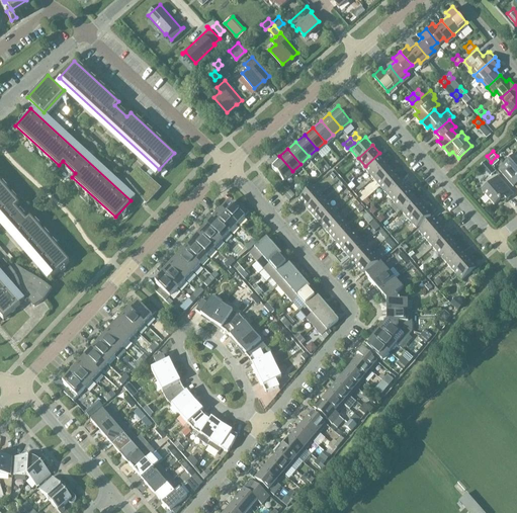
[(516,155),(514,151),(498,165),(512,182),(516,178),(516,177),(516,155)]
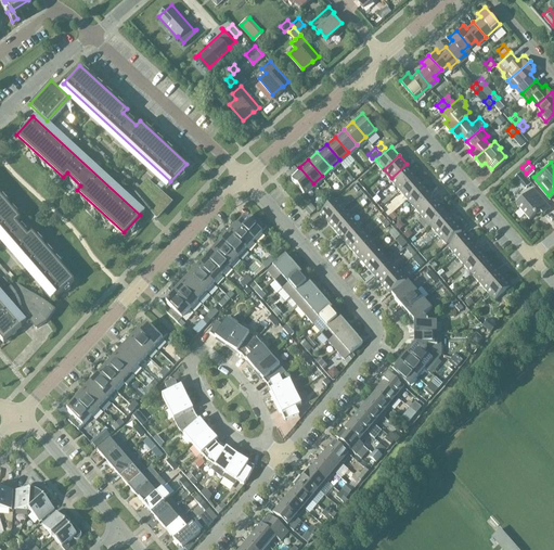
[(391,178),(399,187),(414,174),(407,164),(391,178)]
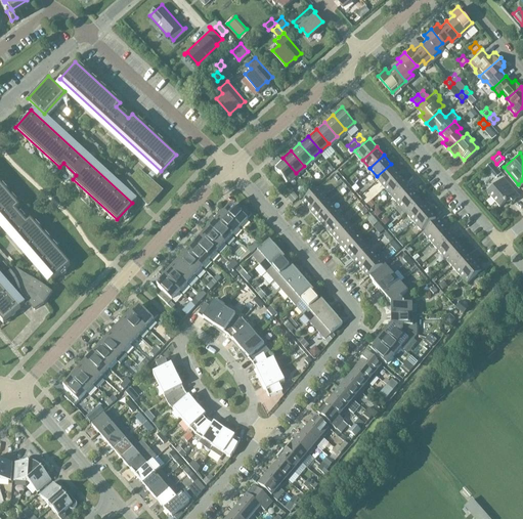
[(296,173),(282,158),(274,165),(287,180),(296,173)]
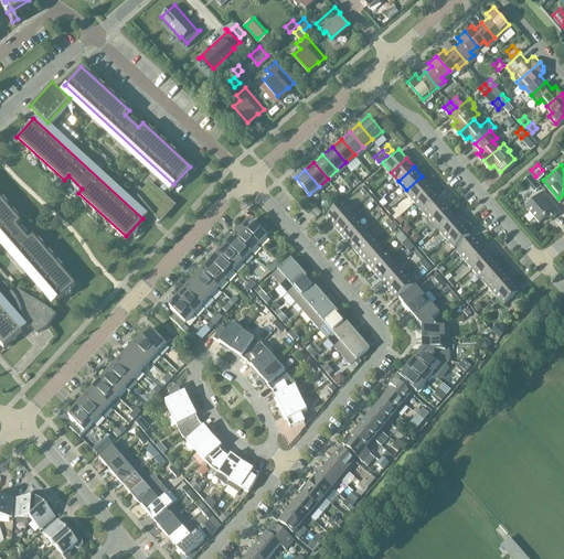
[(528,172),(523,175),(533,187),(539,182),(529,171),(528,172)]
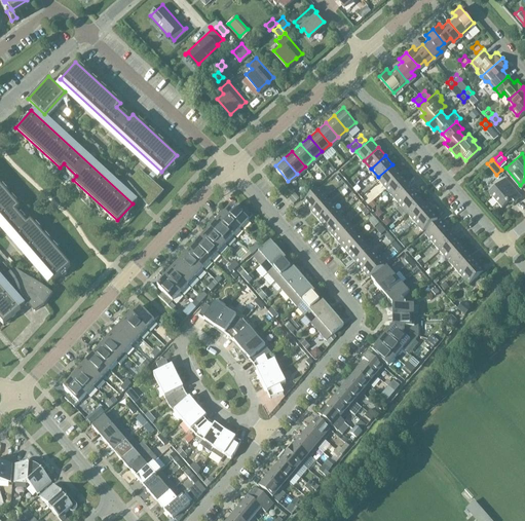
[(378,177),(385,185),(400,173),(392,164),(378,177)]
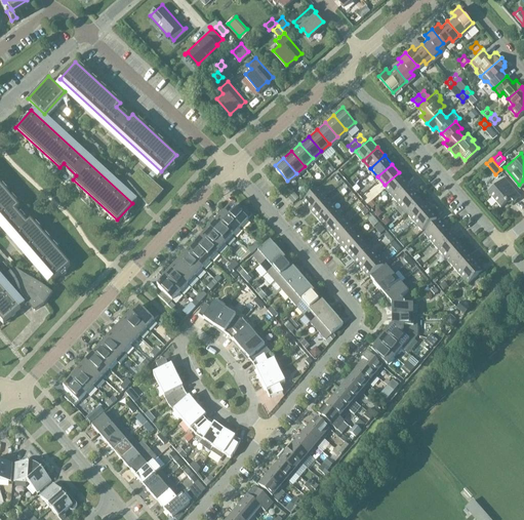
[(138,190),(139,188),(150,200),(160,188),(138,167),(129,177),(138,190)]
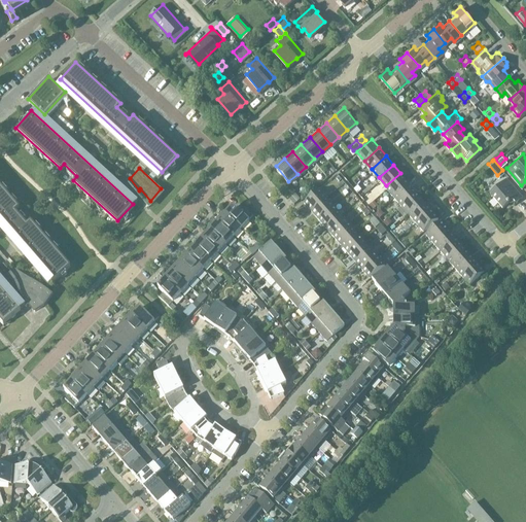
[(386,185),(393,194),(408,181),(400,173),(386,185)]
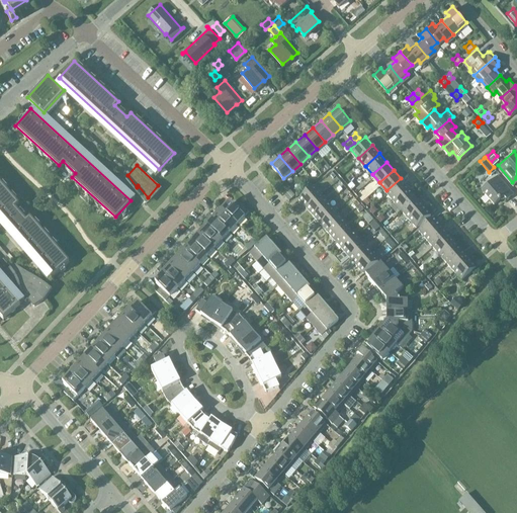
[(347,173),(342,177),(347,181),(350,179),(351,178),(347,173)]
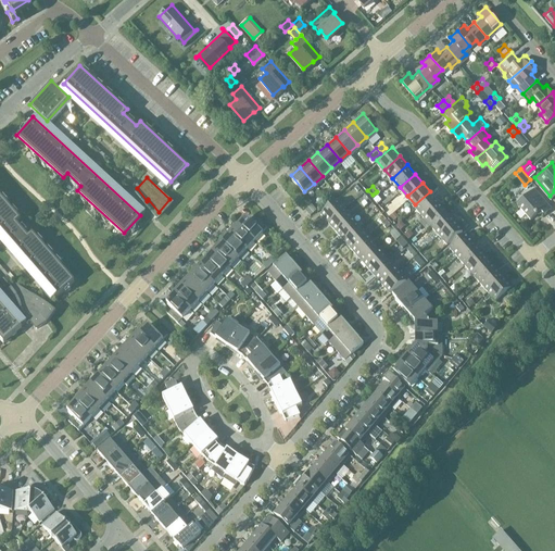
[(533,186),(516,201),(529,216),(540,207),(543,211),(550,204),(533,186)]
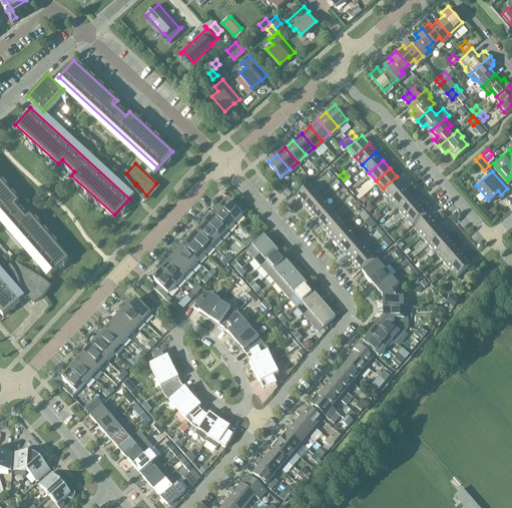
[(383,188),(390,196),(404,184),(397,176),(383,188)]
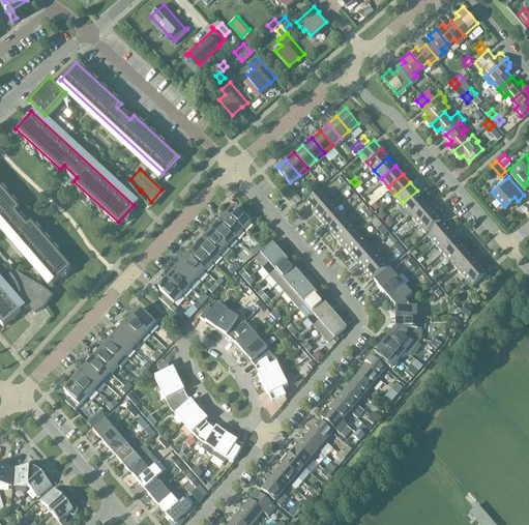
[(0,219),(53,281),(70,265),(30,220),(26,223),(15,210),(19,206),(0,184),(0,219)]
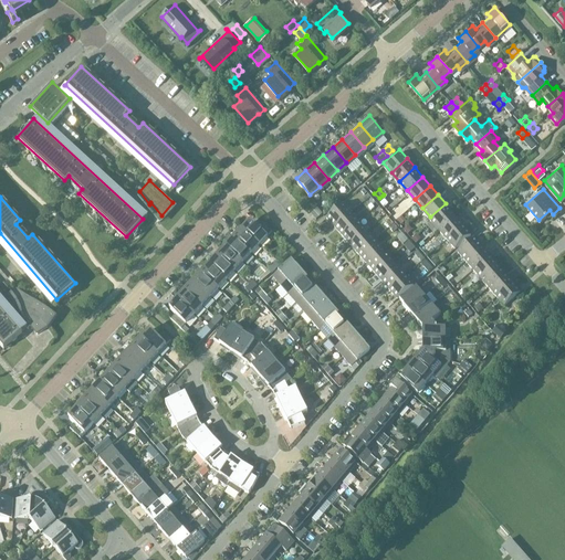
[(325,213),(333,222),(349,209),(342,199),(325,213)]
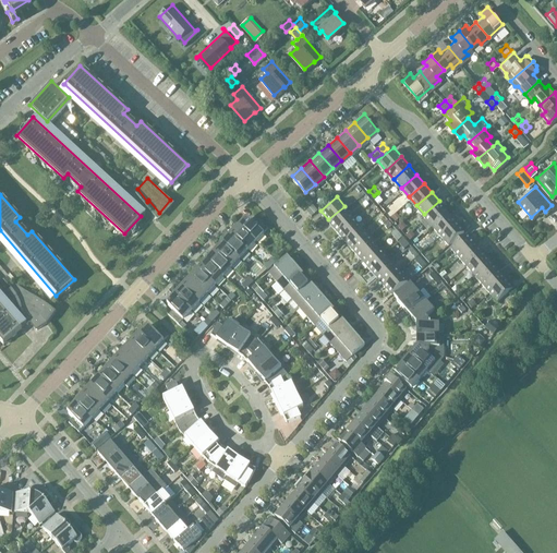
[(424,214),(432,224),(447,209),(439,201),(424,214)]
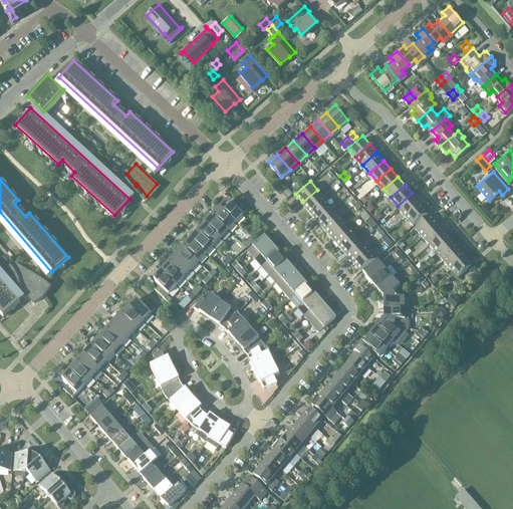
[(287,186),(281,191),(286,196),(291,191),(287,186)]
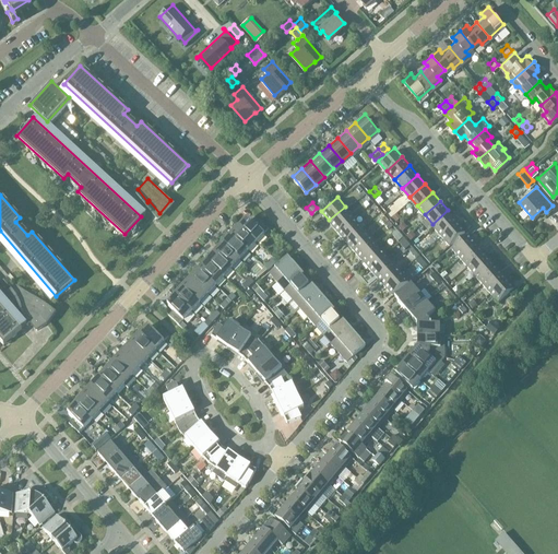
[(329,220),(337,228),(353,215),(345,207),(329,220)]
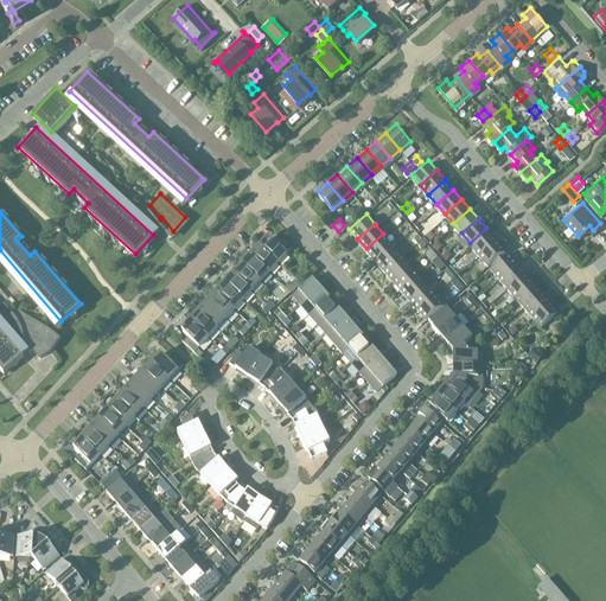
[(470,243),(478,253),(495,237),(486,228),(470,243)]
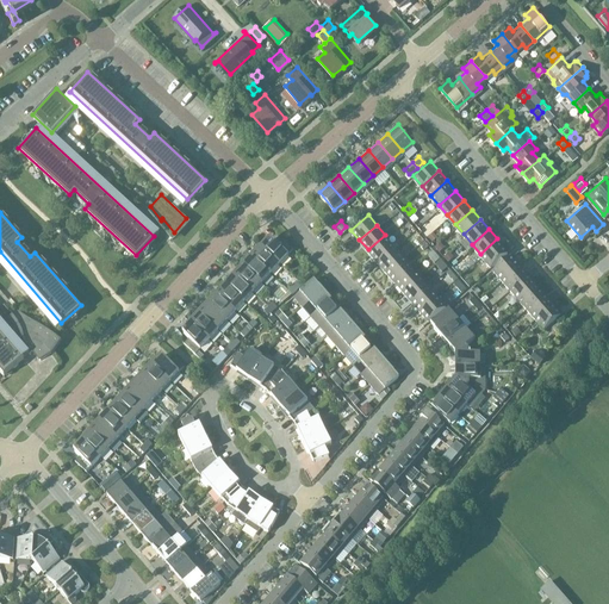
[(266,237),(261,243),(278,260),(292,244),(280,234),(275,240),(271,235),(266,237)]
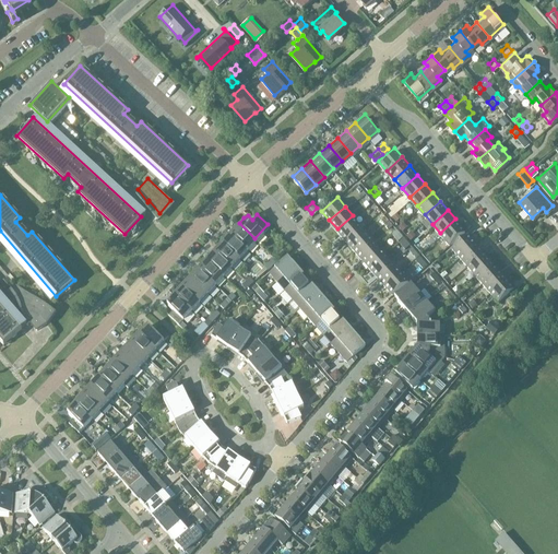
[(353,215),(337,228),(345,237),(360,224),(364,222),(361,220),(358,222),(354,217),(353,215)]
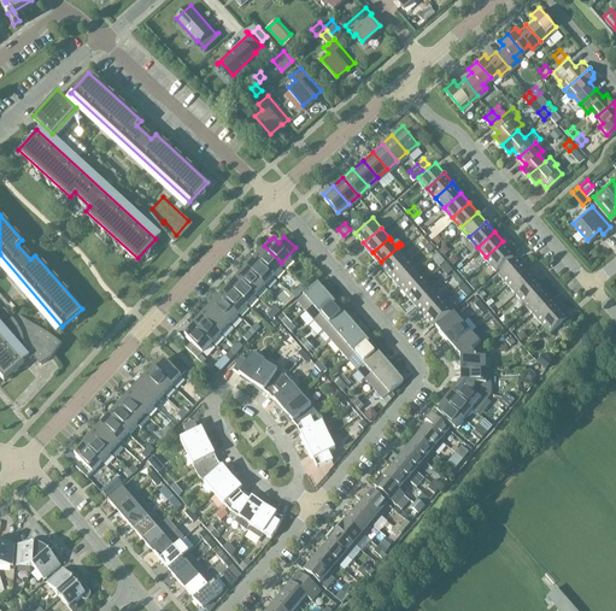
[(503,241),(486,257),(494,266),(512,252),(503,241)]
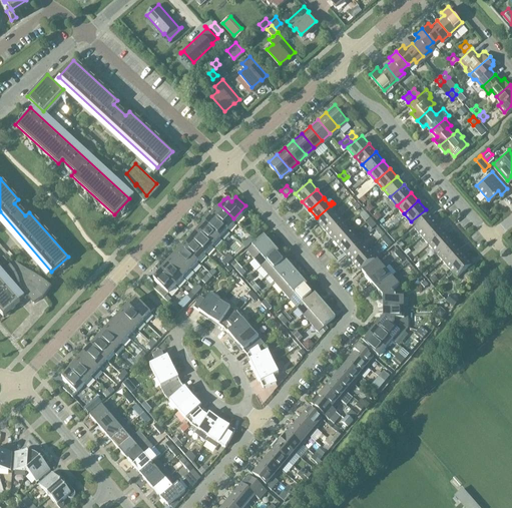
[(219,204),(211,212),(226,226),(233,218),(219,204)]
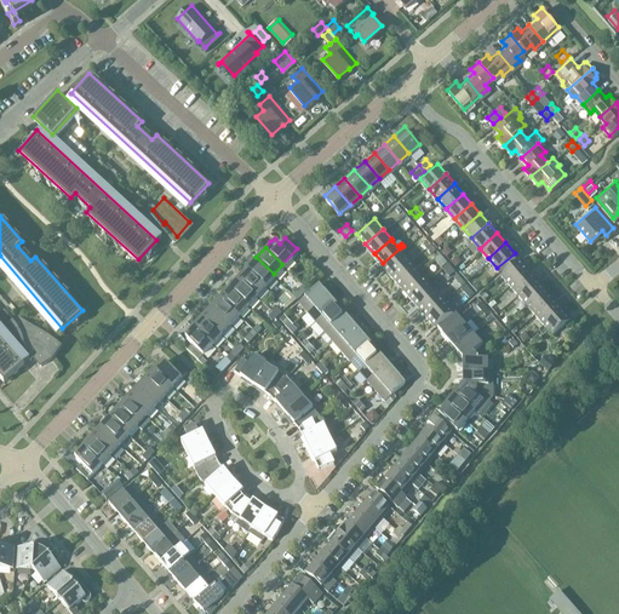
[(383,263),(391,274),(408,258),(400,248),(383,263)]
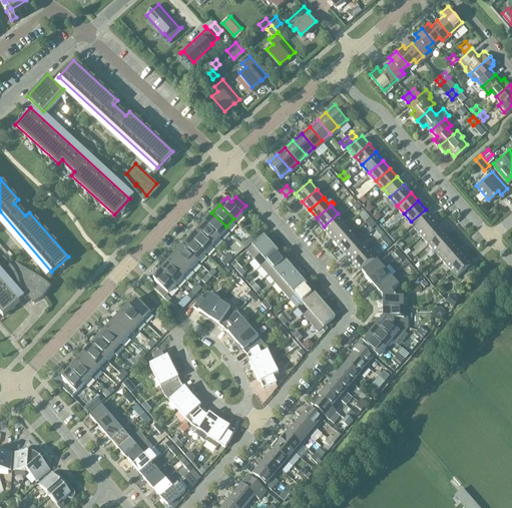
[(364,208),(362,206),(358,210),(365,218),(369,214),(364,208)]
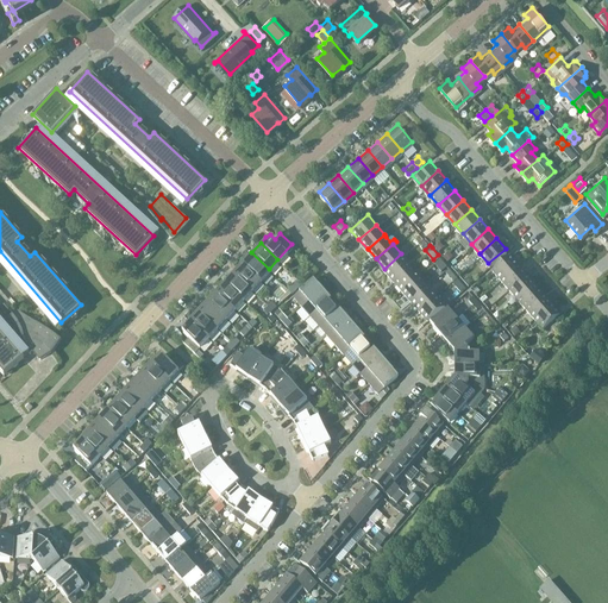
[(490,267),(499,276),(516,261),(508,251),(490,267)]
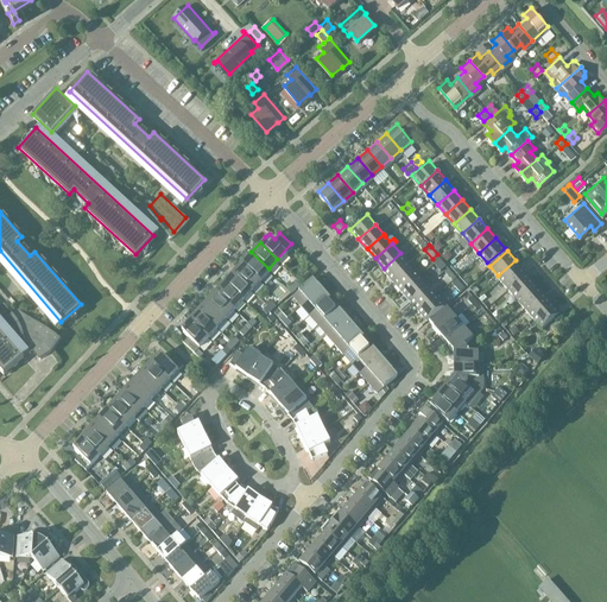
[(251,252),(242,261),(260,278),(269,268),(251,252)]
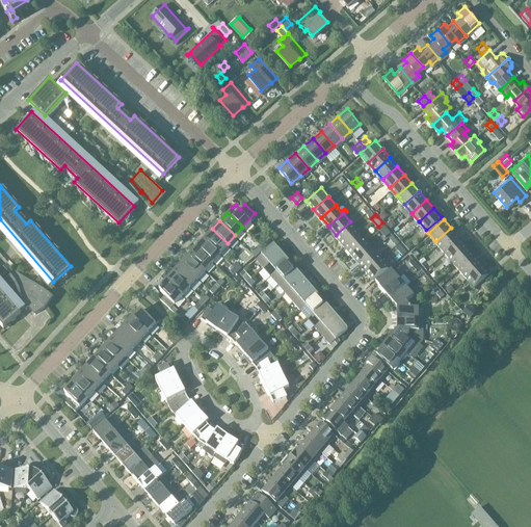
[(336,235),(343,243),(357,230),(350,221),(336,235)]
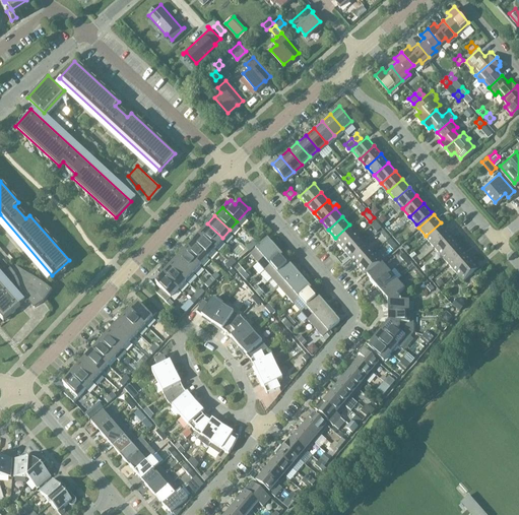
[(378,222),(375,218),(370,222),(373,227),(378,222)]
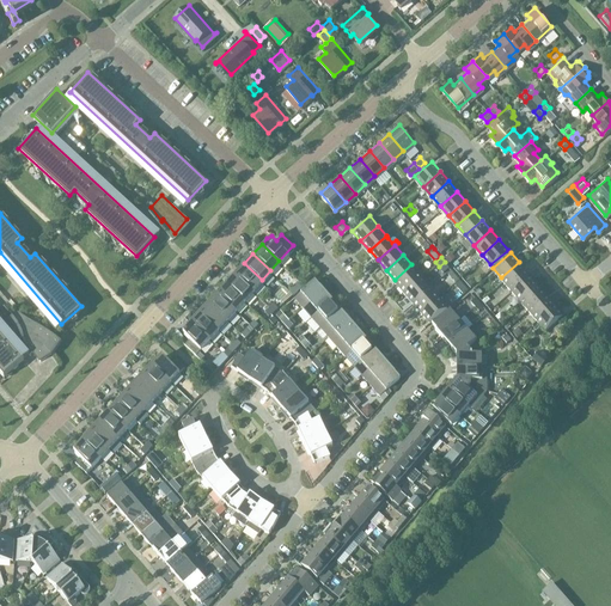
[(501,277),(511,287),(527,273),(519,262),(501,277)]
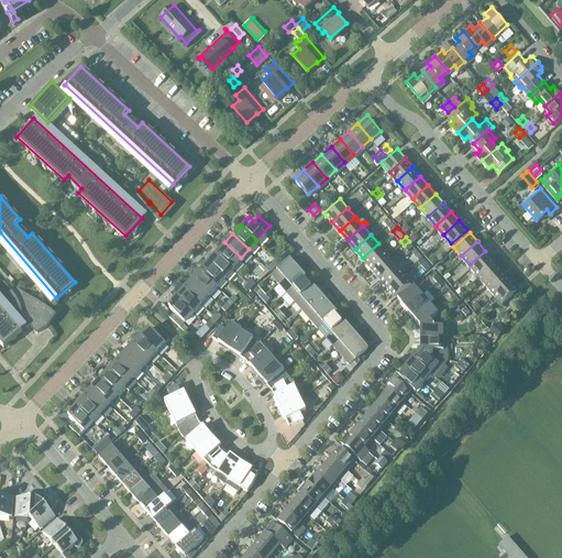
[(224,242),(217,251),(232,266),(241,258),(224,242)]
